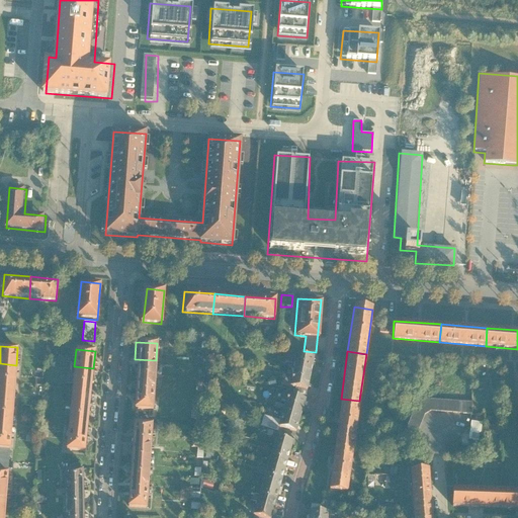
[(313,356),(285,352),(283,362),(291,363),(290,369),(310,373),(313,356)]
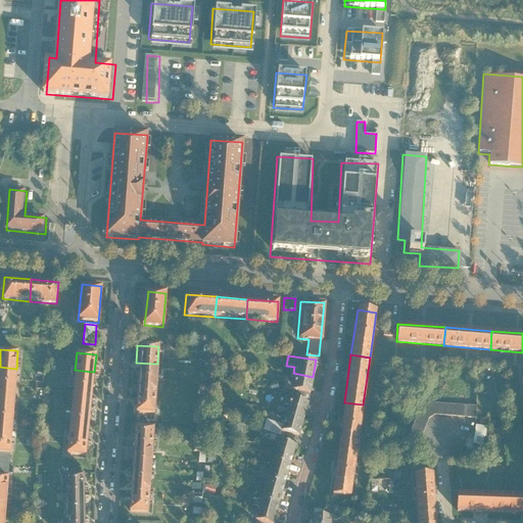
[(136,363),(135,379),(156,380),(157,364),(136,363)]
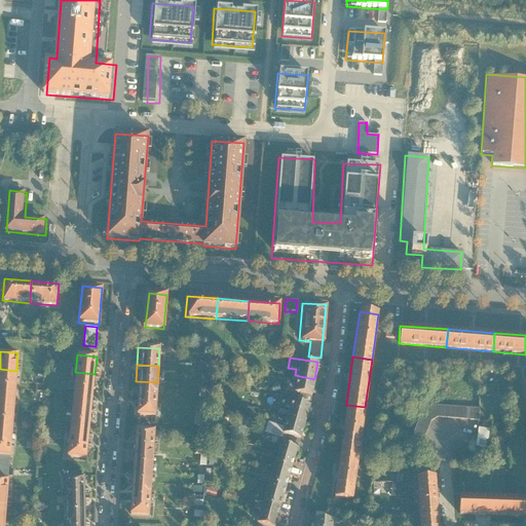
[(0,369),(0,386),(15,388),(16,371),(0,369)]
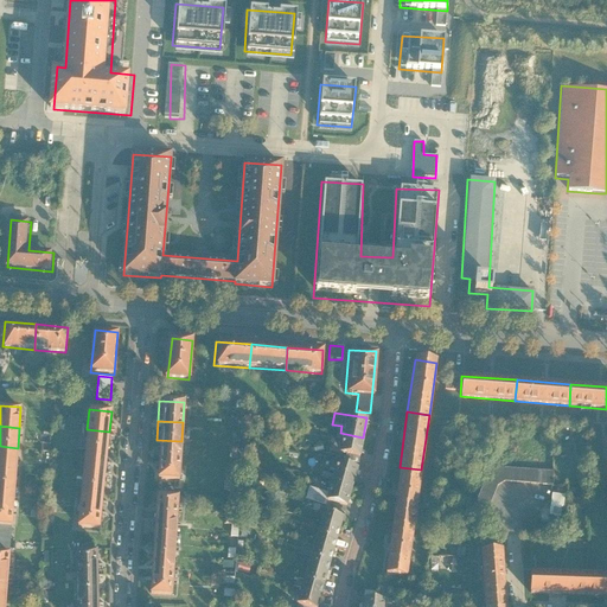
[(109,432),(87,429),(85,449),(108,452),(109,432)]
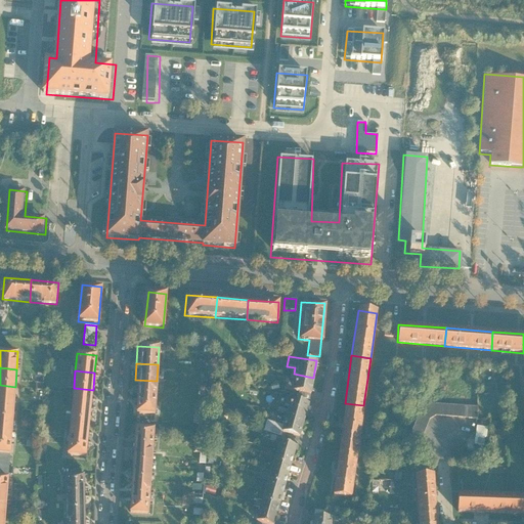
[(313,378),(294,374),(293,380),(285,379),(282,389),(310,394),(313,378)]
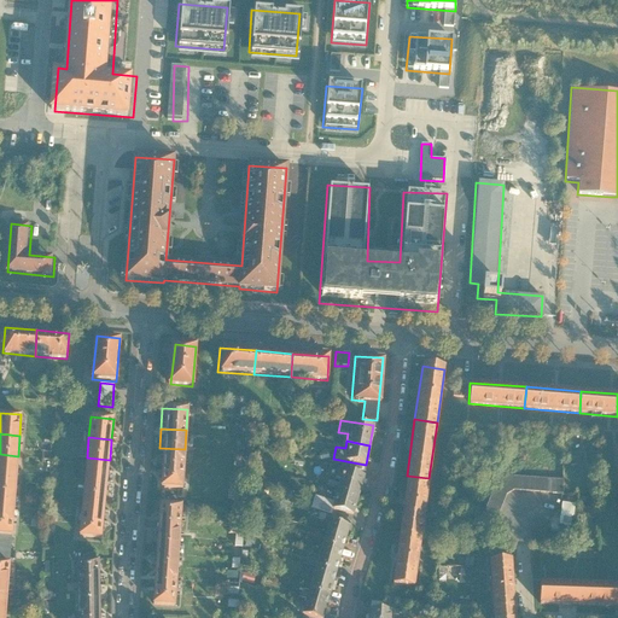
[(184,470),(185,449),(159,448),(158,467),(184,470)]
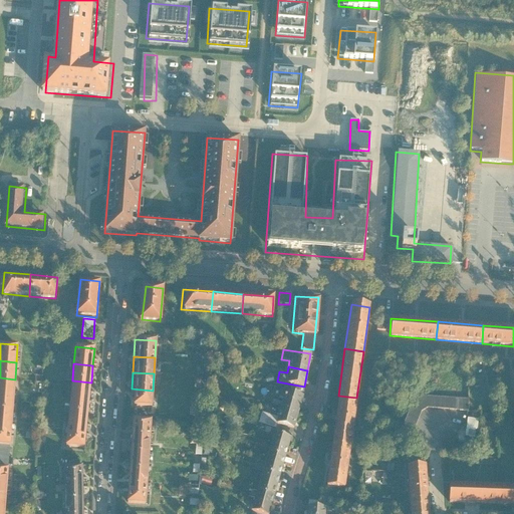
[(15,379),(0,377),(0,395),(14,396),(15,379)]
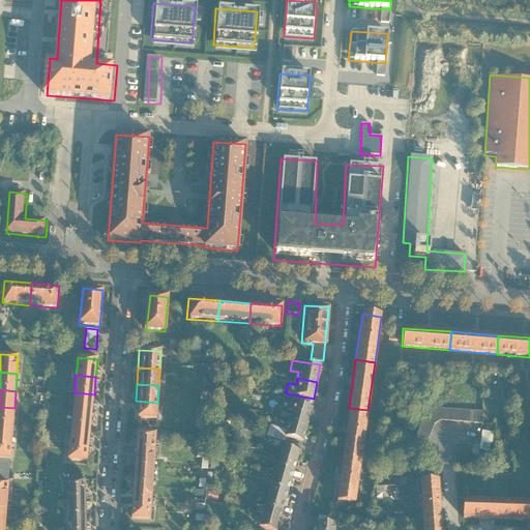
[(92,410),(94,394),(75,392),(72,409),(92,410)]
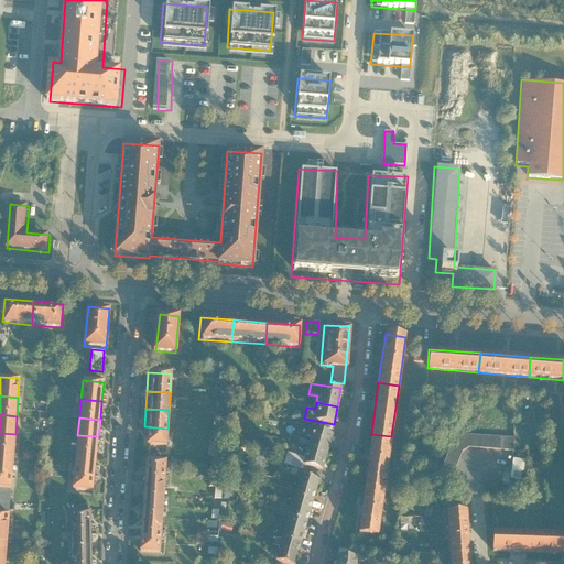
[(167,429),(144,426),(143,445),(166,446),(167,429)]
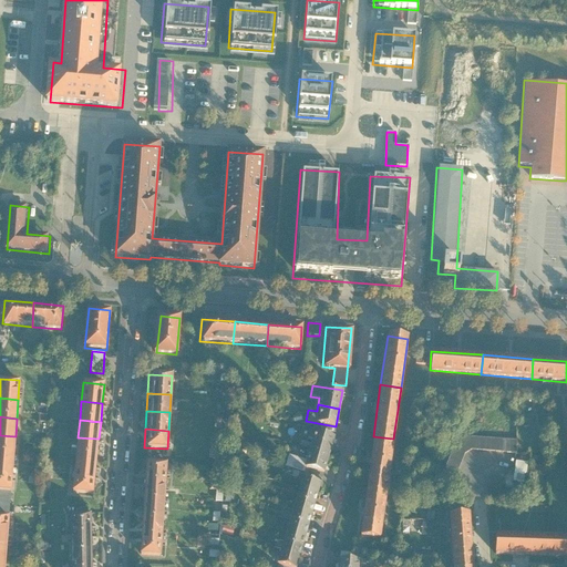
[(310,441),(308,449),(328,454),(333,436),(309,430),(306,439),(310,441)]
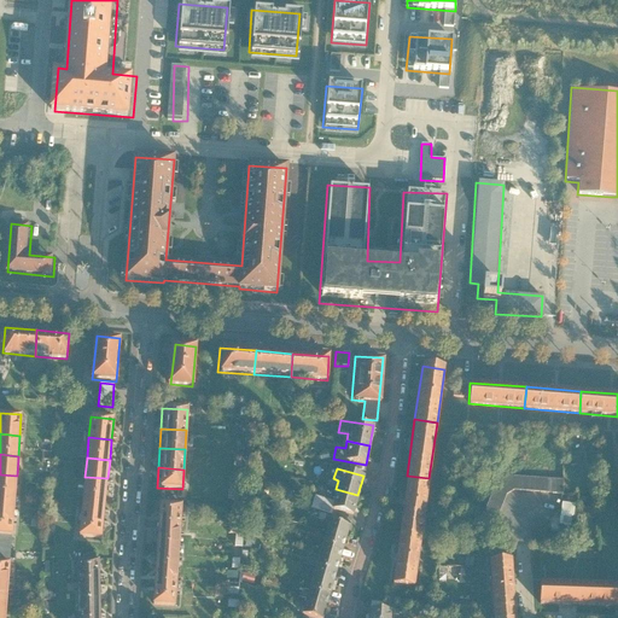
[(0,474),(0,495),(15,496),(17,476),(0,474)]
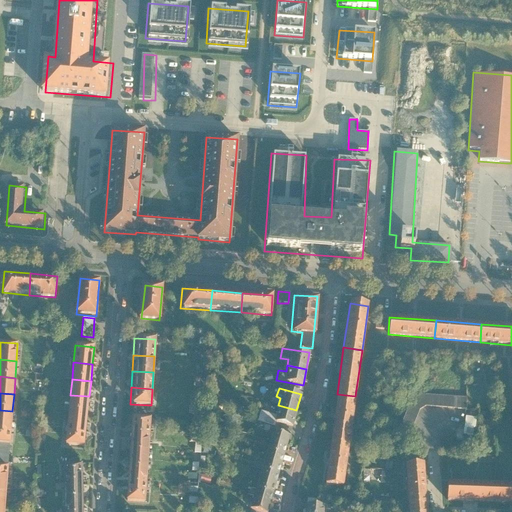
[(349,442),(355,396),(337,394),(330,439),(349,442)]
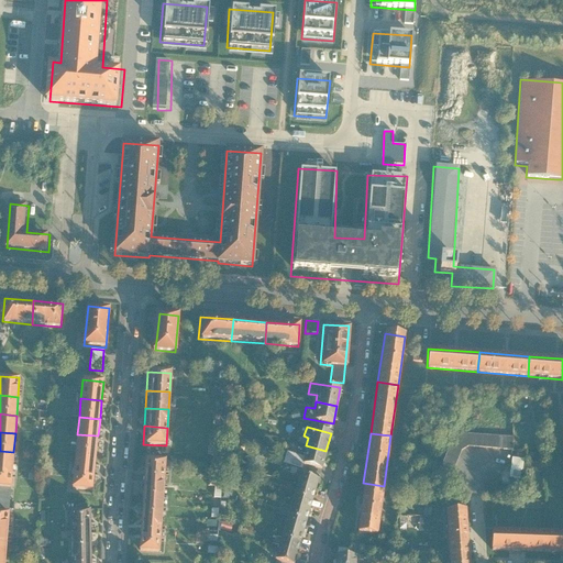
[(512,438),(454,433),(441,465),(454,470),(461,452),(468,448),(511,451),(512,438)]
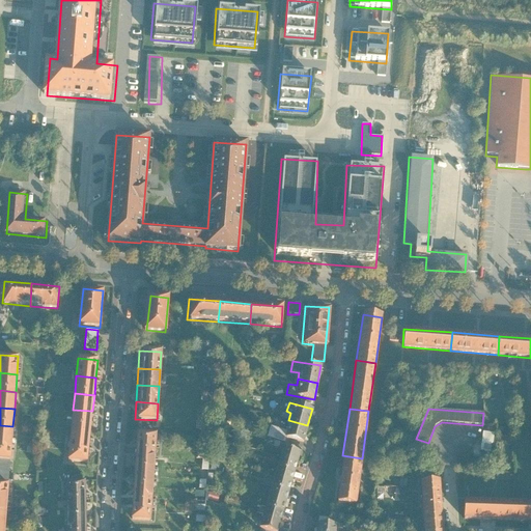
[(92,411),(73,410),(71,426),(90,428),(92,411)]
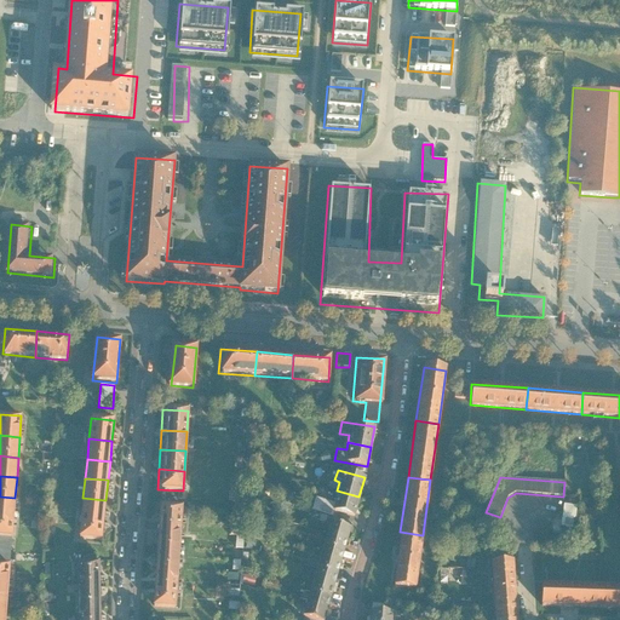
[(359,497),(337,491),(333,503),(316,498),(311,511),(332,517),(333,511),(354,517),(359,497)]
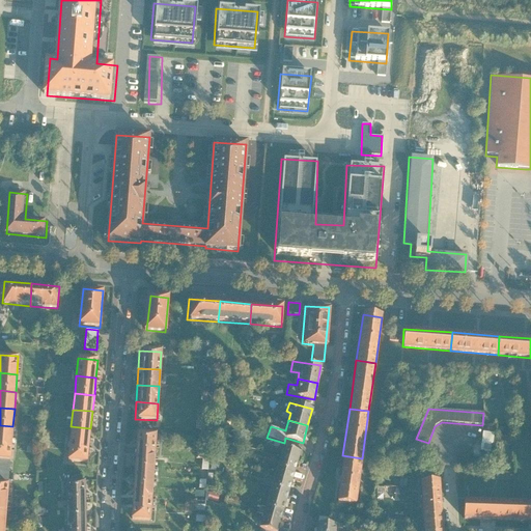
[(12,426),(0,425),(0,441),(11,442),(12,426)]
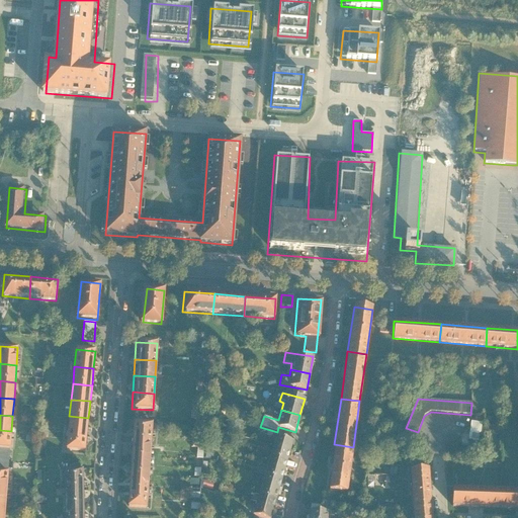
[(87,435),(88,418),(69,416),(68,432),(87,435)]
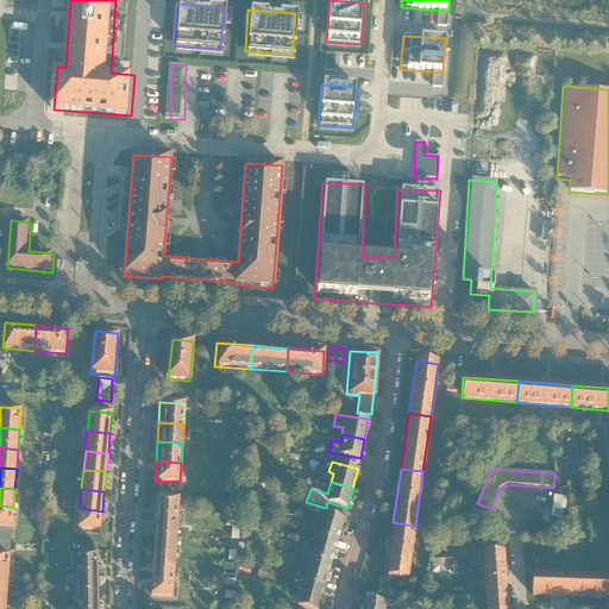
[(589,501),(588,491),(577,493),(577,502),(589,501)]
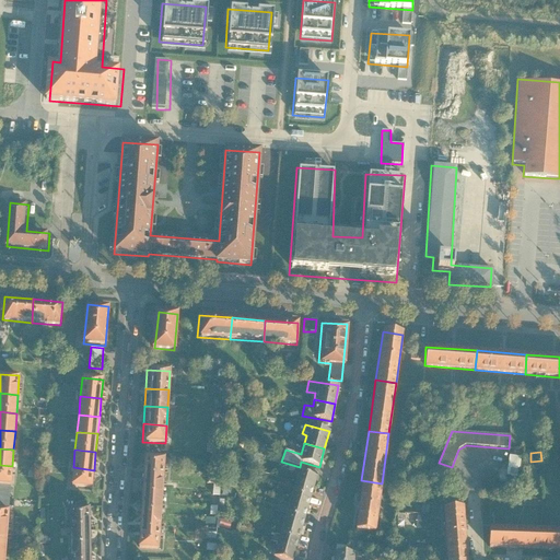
[(520,478),(522,456),(511,455),(509,477),(520,478)]
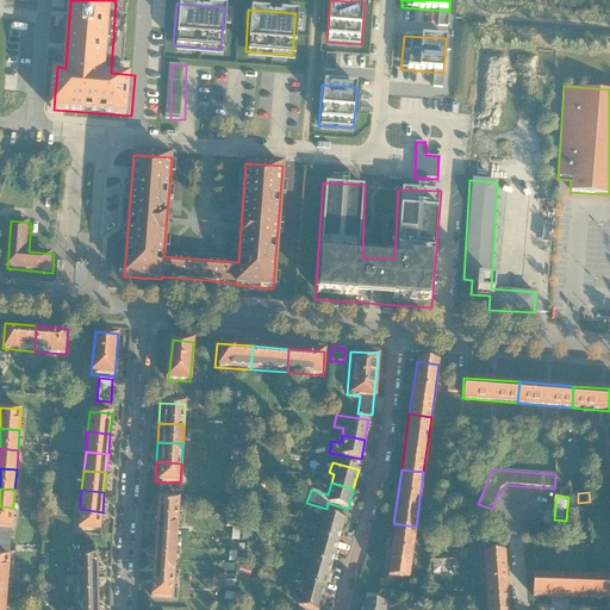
[(178,520),(179,500),(153,498),(151,518),(178,520)]
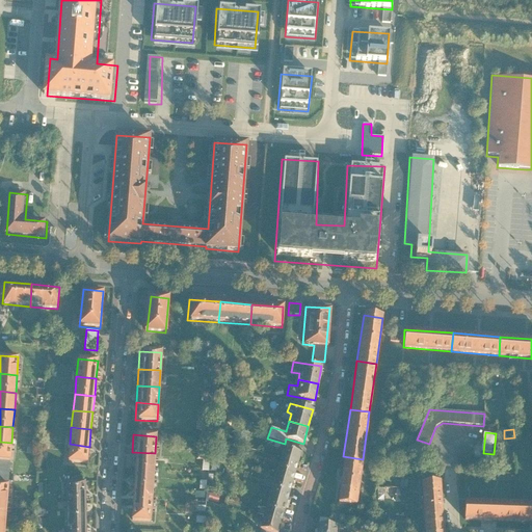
[(0,460),(9,461),(11,443),(0,442),(0,460)]
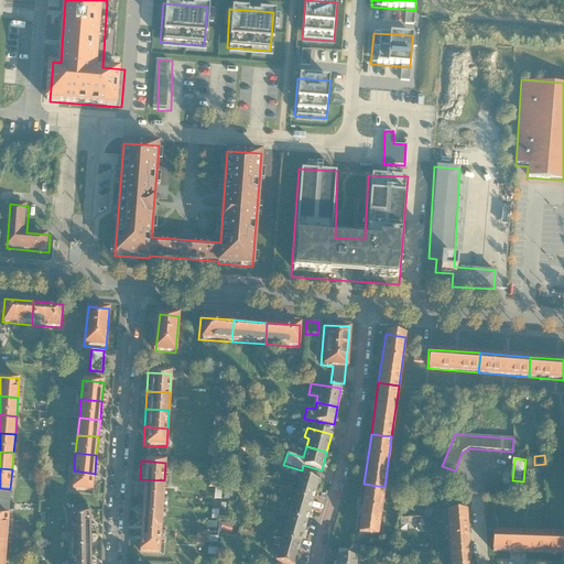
[(93,491),(95,474),(74,470),(71,489),(93,491)]
